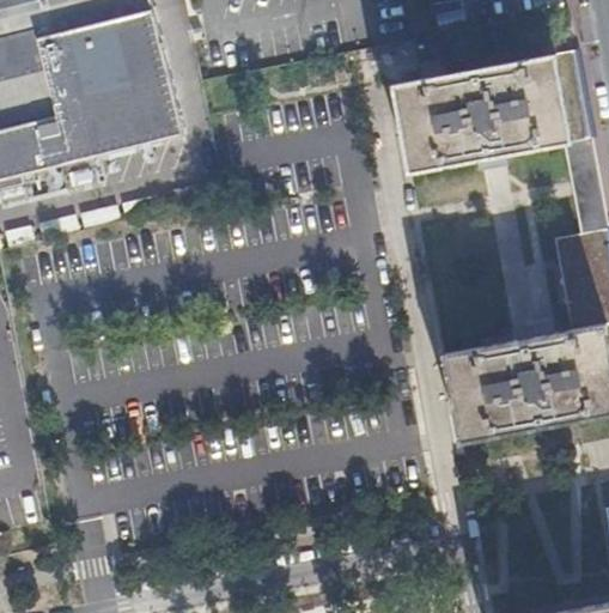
[(0,177),(182,138),(150,0),(0,0),(0,177)]
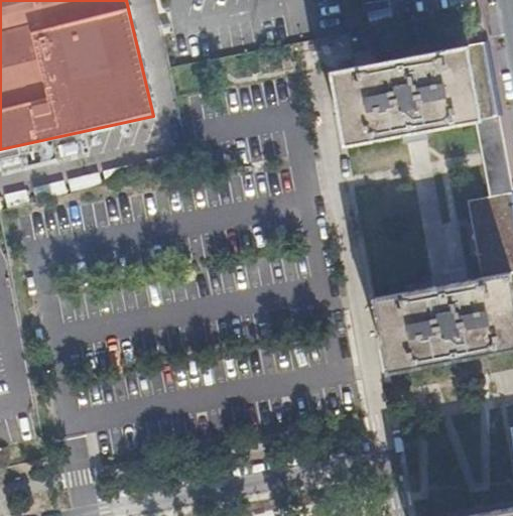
[(485,43),(464,47),(477,120),(498,116),(485,43)]
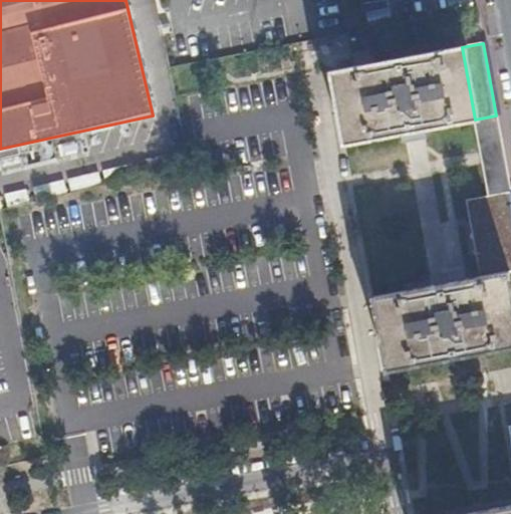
[(462,47),(438,51),(336,70),(349,143),(475,119),(462,47)]
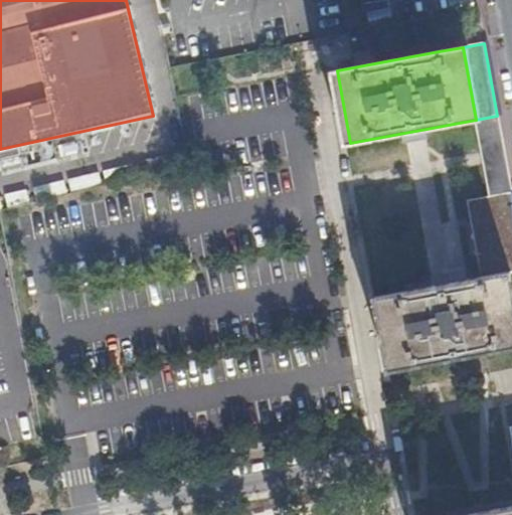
[(350,143),(337,70),(331,72),(345,144),(350,143)]
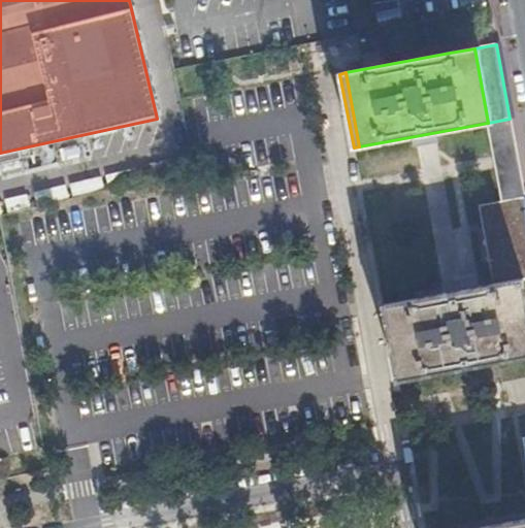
[(523,196),(510,119),(488,123),(502,200),(523,196)]
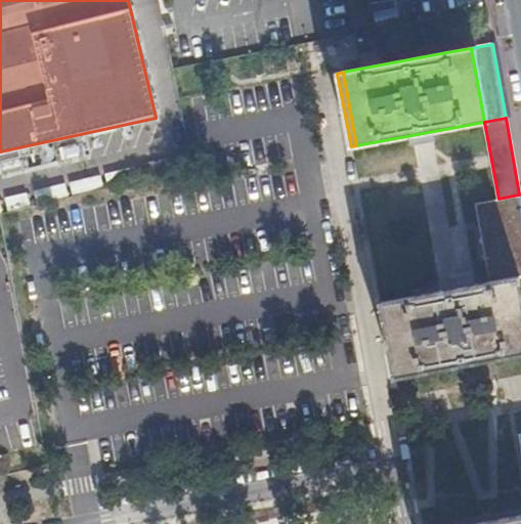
[(512,276),(520,323),(520,203),(519,194),(498,199),(474,204),(489,281),(512,276)]
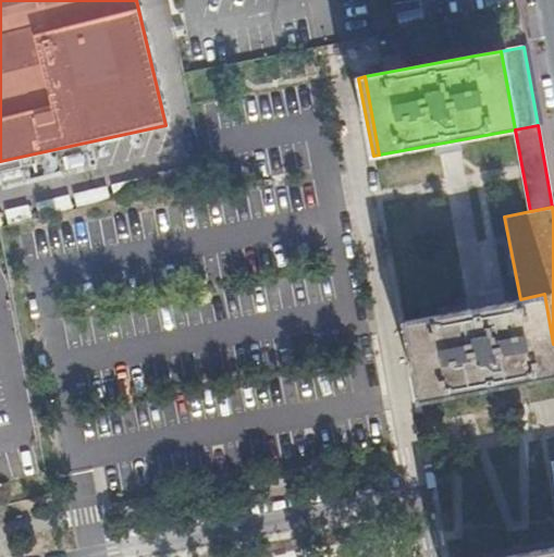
[(553,344),(544,294),(520,299),(410,320),(426,399),(553,374),(553,344)]
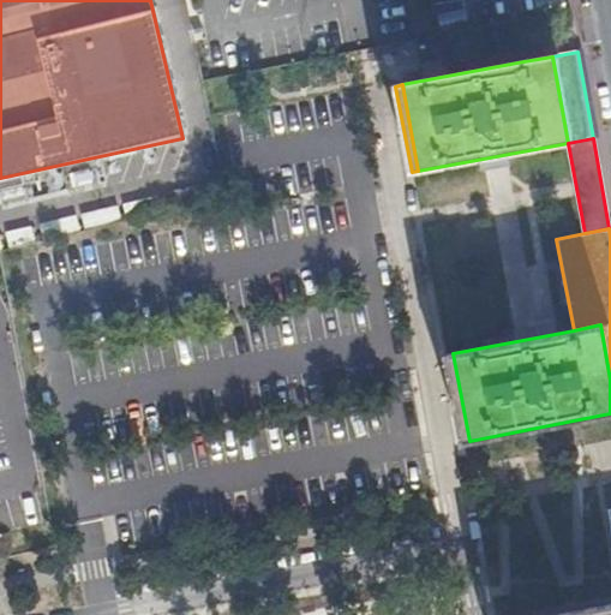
[(469,441),(453,353),(445,354),(462,442),(469,441)]
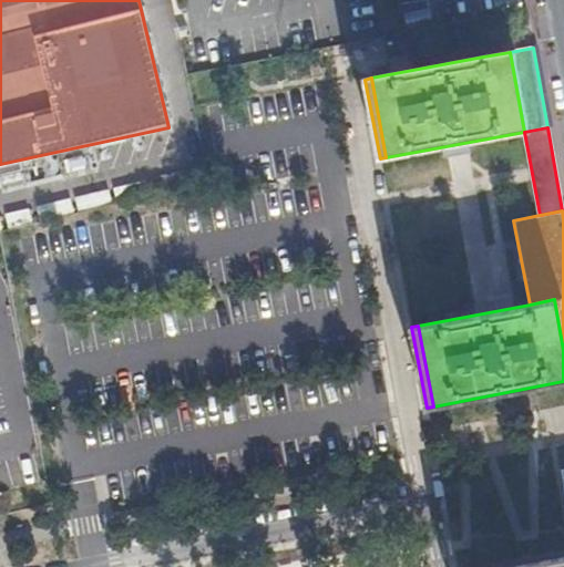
[(563,566),(563,556),(504,566),(563,566)]
